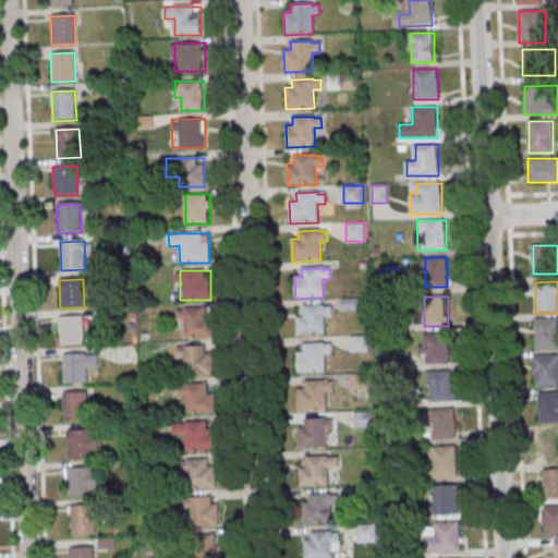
[(303,307),(324,306),(324,307),(331,307),(332,317),(325,317),(325,336),(296,337),(296,315),(303,314),(303,307)]
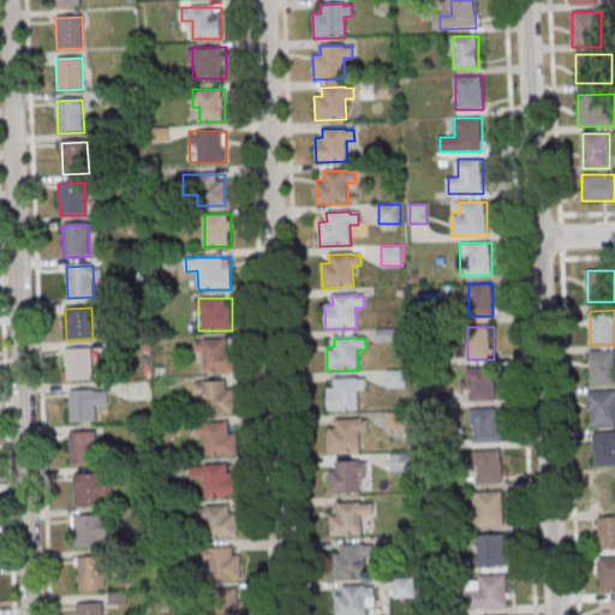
[(234,340),(196,340),(196,354),(204,354),(204,372),(234,372),(234,340)]
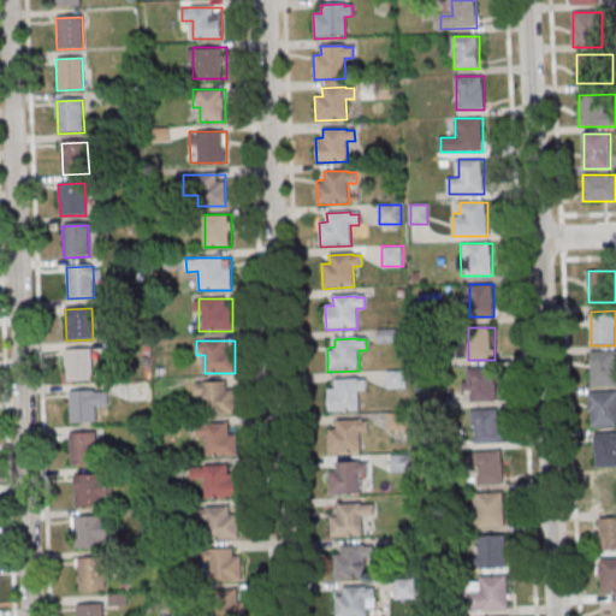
[(64,350),(90,349),(92,380),(66,381),(64,350)]
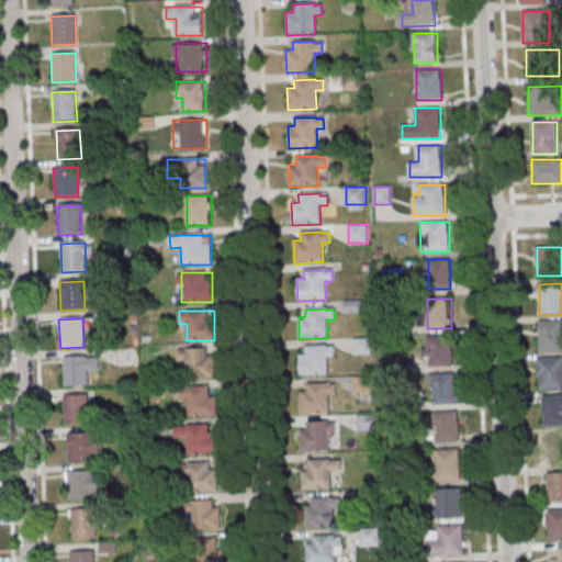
[(540,352),(561,352),(561,321),(540,321),(540,352)]
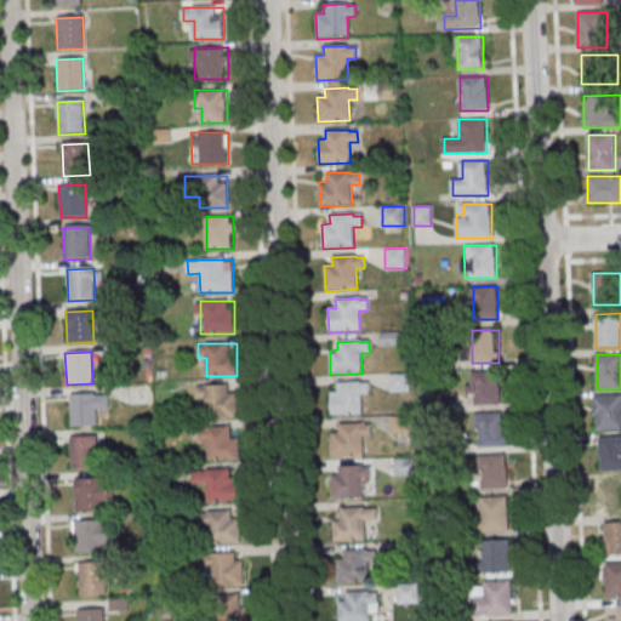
[(500,404),(500,371),(473,371),(473,404),(500,404)]
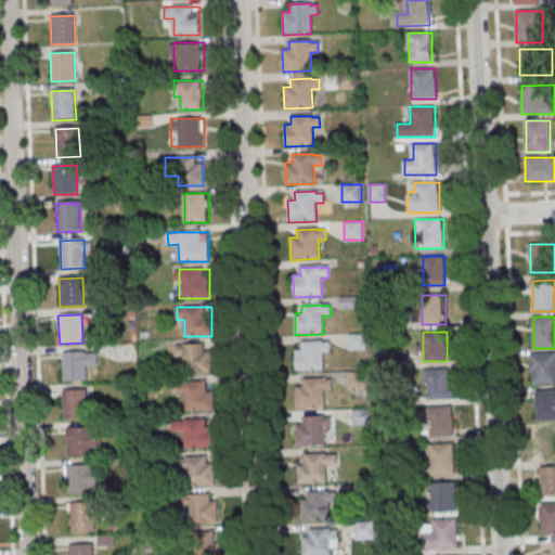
[(366,349),(366,334),(349,334),(349,349),(366,349)]
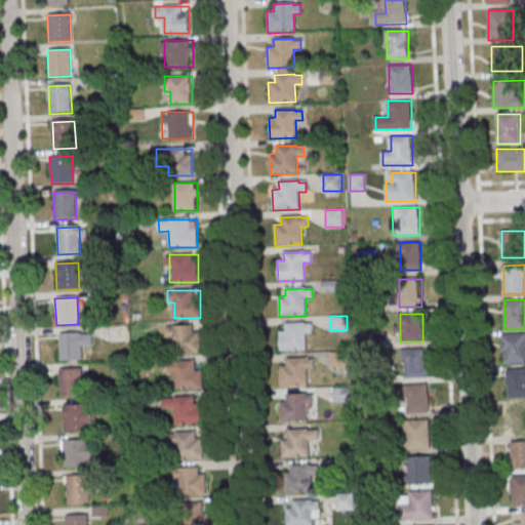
[(285,324),(306,323),(306,325),(313,324),(313,333),(306,334),(307,352),(280,353),(279,331),(285,331),(285,324)]
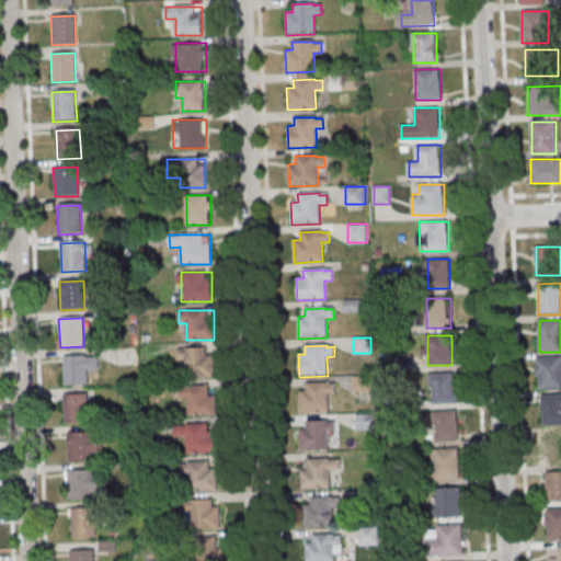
[(214,348),(178,348),(178,361),(187,361),(187,376),(214,376),(214,348)]
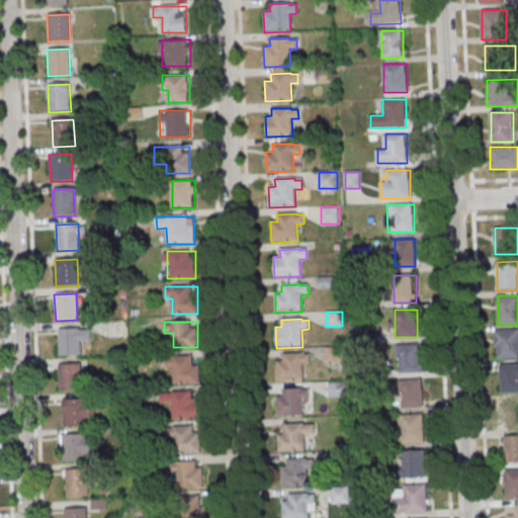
[(58,329),(79,329),(81,355),(59,356),(58,329)]
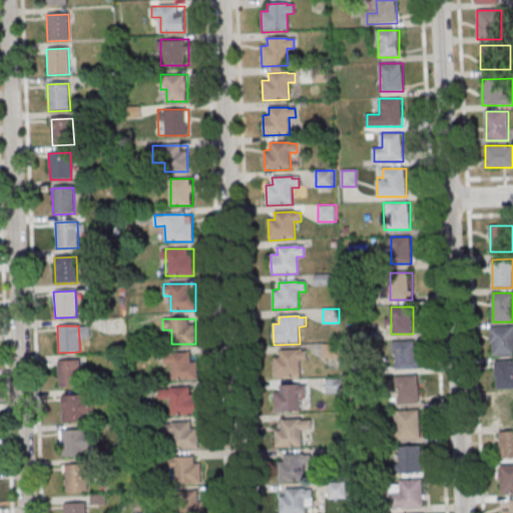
[(512,327),(491,327),(491,357),(512,356),(512,327)]
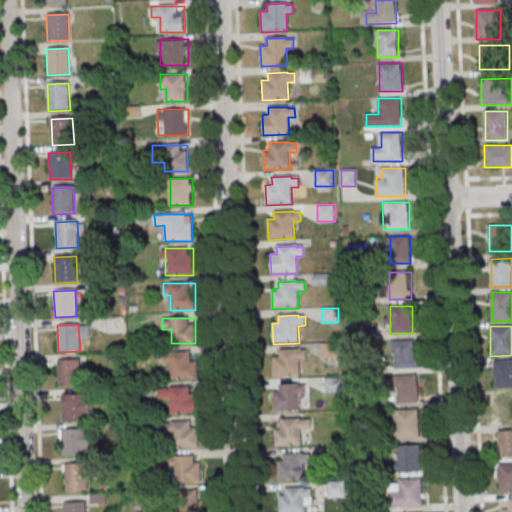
[(418,367),(418,341),(394,341),(394,367),(418,367)]
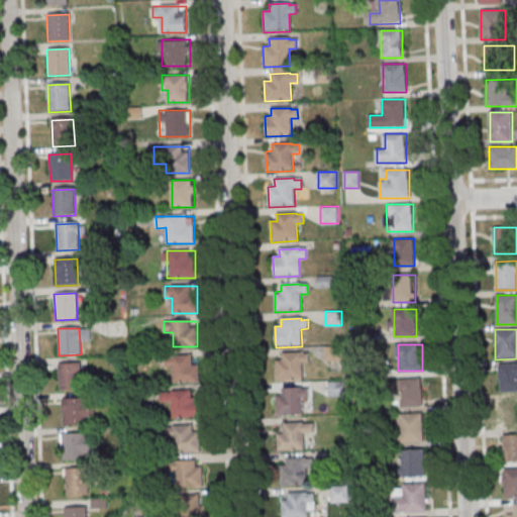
[(343,346),(325,346),(325,360),(343,360),(343,346)]
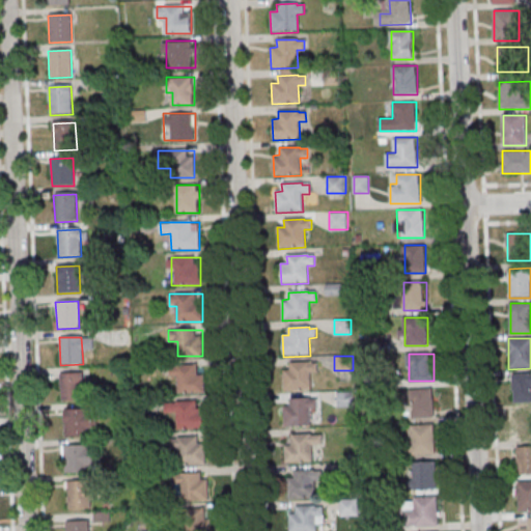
[(289,363),(310,362),(310,364),(317,363),(317,372),(310,373),(311,391),(284,392),(283,370),(290,370),(289,363)]
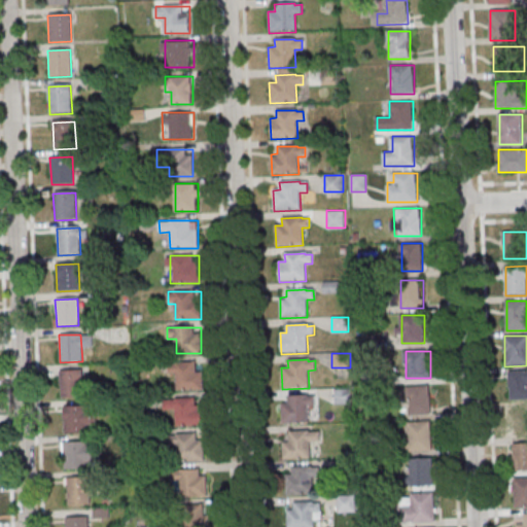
[(199,370),(199,361),(174,361),(174,389),(204,389),(204,370),(199,370)]
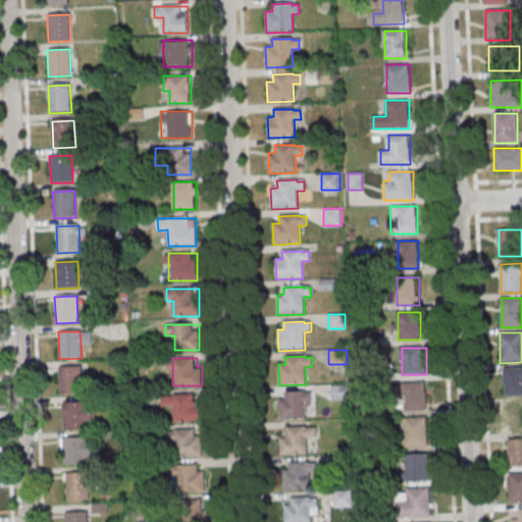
[(59,368),(82,367),(83,394),(60,395),(59,368)]
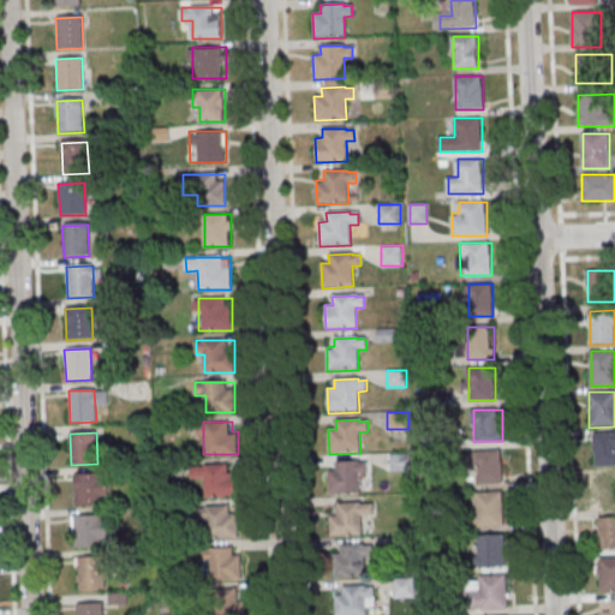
[(614,434),(595,435),(595,469),(614,467),(614,434)]
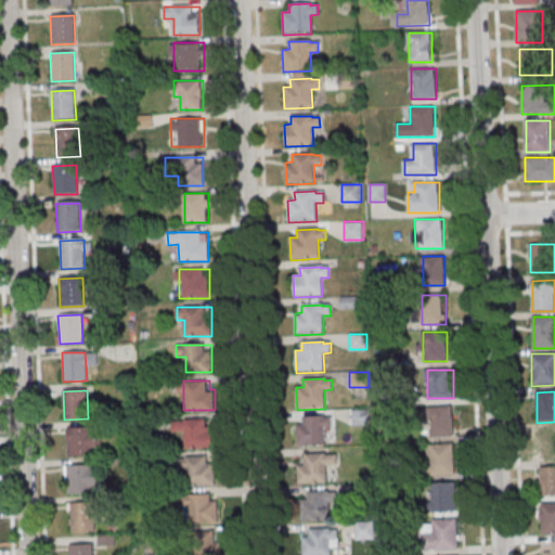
[(454,437),(453,407),(433,407),(433,437),(454,437)]
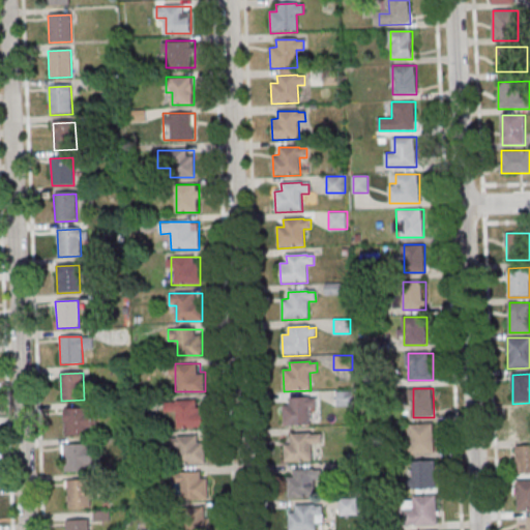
[(289,399),(310,398),(310,399),(317,399),(317,408),(310,408),(311,425),(284,428),(283,406),(289,406),(289,399)]
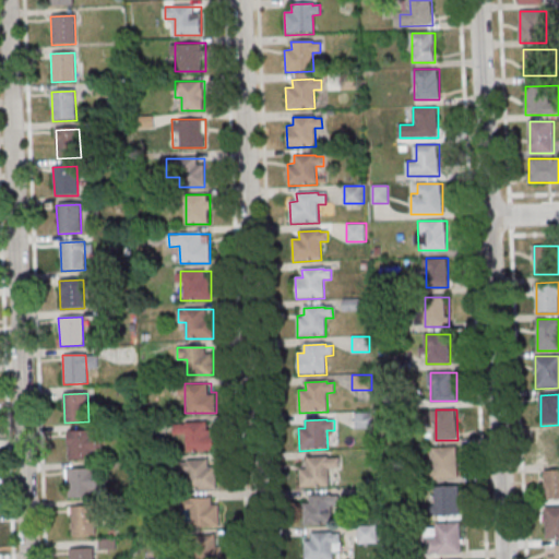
[(214,451),(214,423),(175,423),(175,435),(187,435),(187,451),(214,451)]
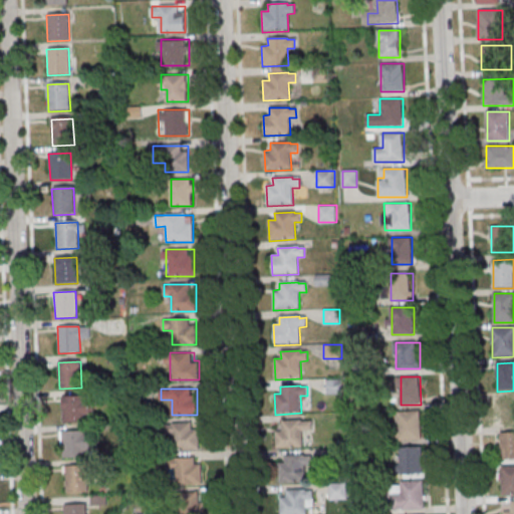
[(61,398),(83,397),(84,423),(62,424),(61,398)]
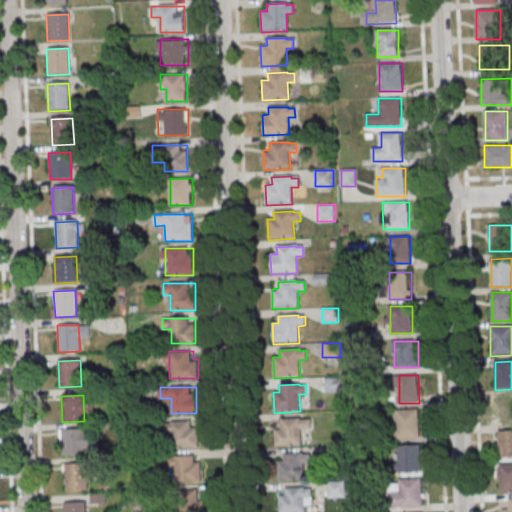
[(419,439),(419,410),(398,410),(398,439),(419,439)]
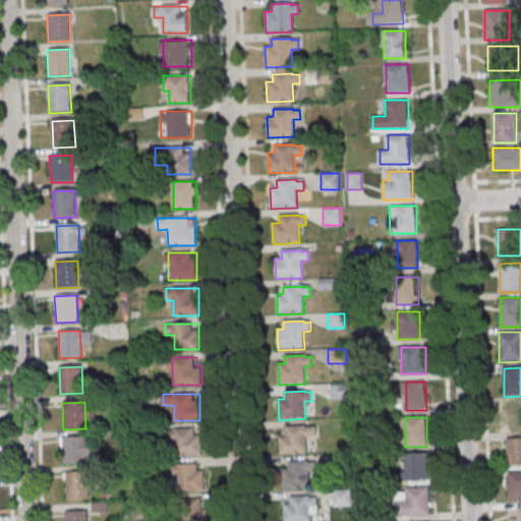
[(285,427),(305,426),(305,428),(311,427),(312,437),(305,438),(306,455),(280,456),(279,435),(285,435),(285,427)]
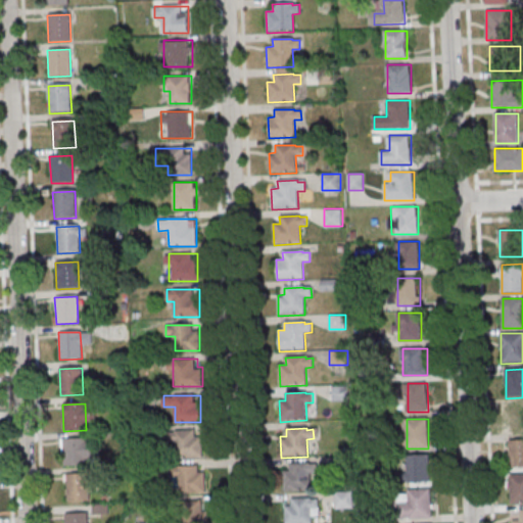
[(202,429),(175,429),(175,457),(202,457),(202,429)]
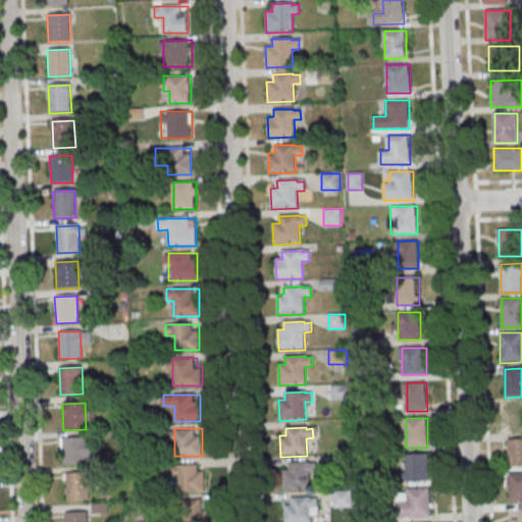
[(63,439),(86,438),(87,465),(64,466),(63,439)]
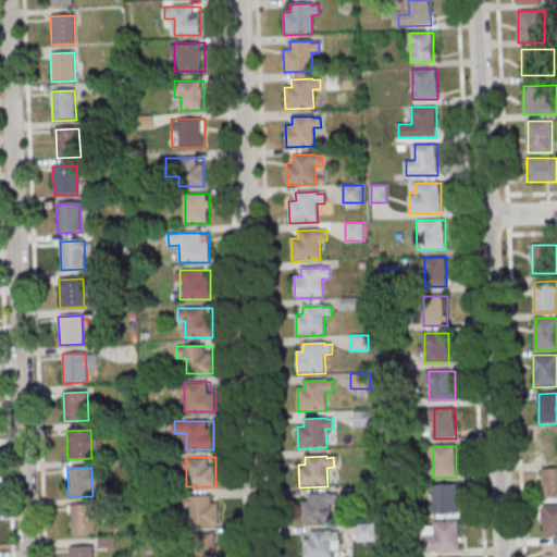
[(544,498),(556,498),(556,469),(544,470),(544,498)]
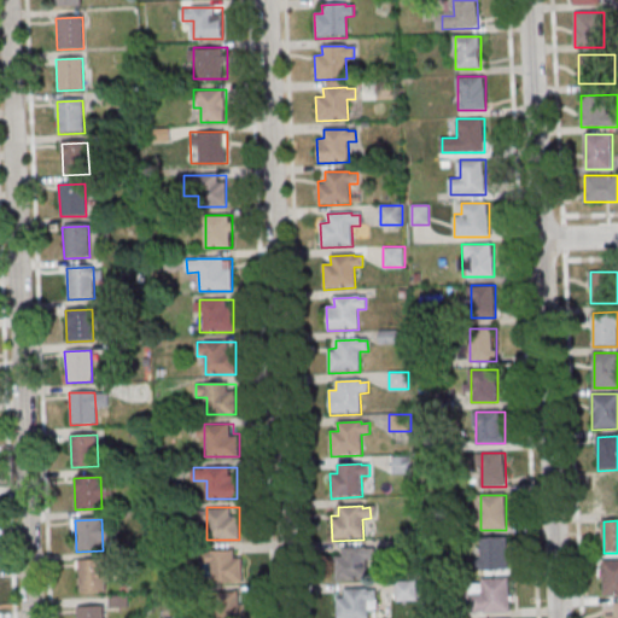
[(482,570),(508,570),(508,538),(482,538),(482,570)]
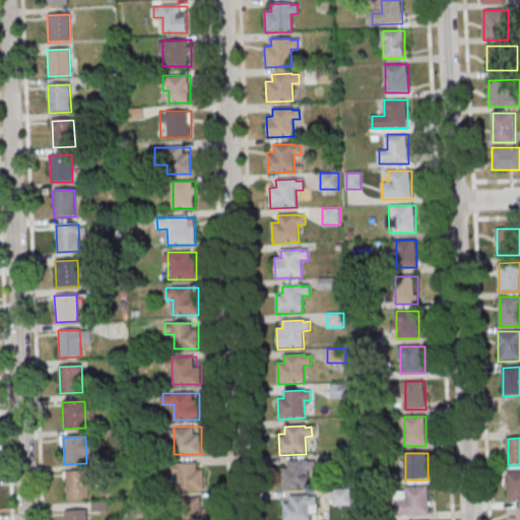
[(287,461),(308,460),(308,461),(314,461),(315,470),(308,470),(309,488),(282,489),(281,468),(287,468),(287,461)]
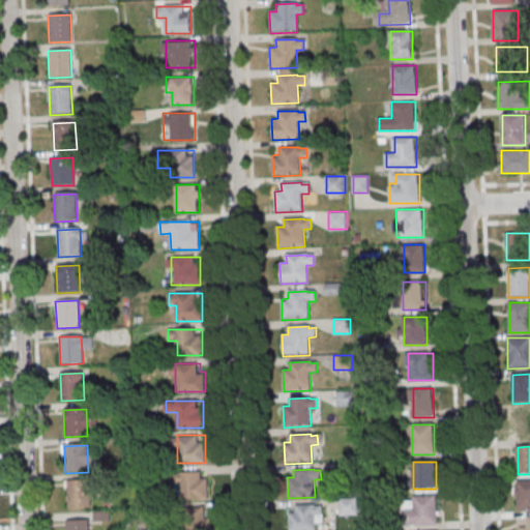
[(208,499),(208,472),(177,472),(177,499),(208,499)]
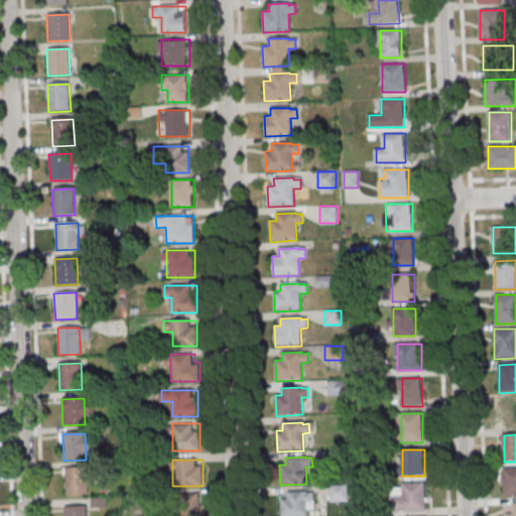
[(504,496),(515,495),(515,467),(504,468),(504,496)]
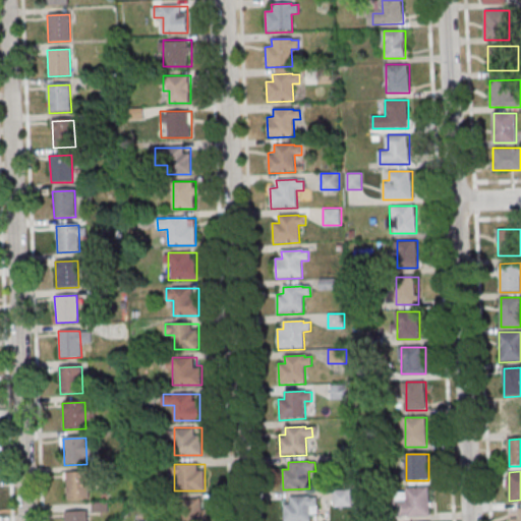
[(65,473),(88,472),(89,499),(66,500),(65,473)]
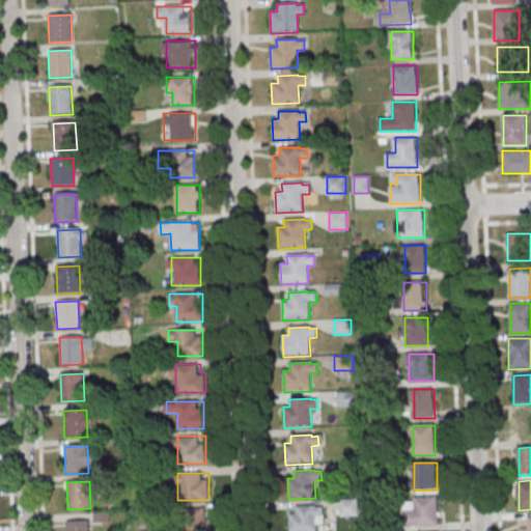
[(439,527),(439,497),(412,497),(412,527),(439,527)]
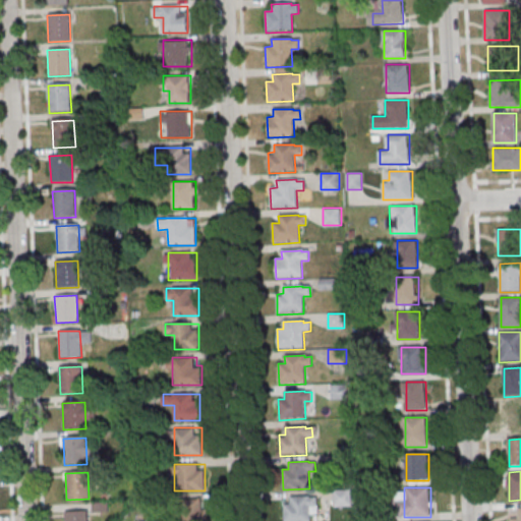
[(290,498),(309,497),(309,498),(316,498),(316,507),(309,507),(309,520),(283,520),(283,505),(290,505),(290,498)]
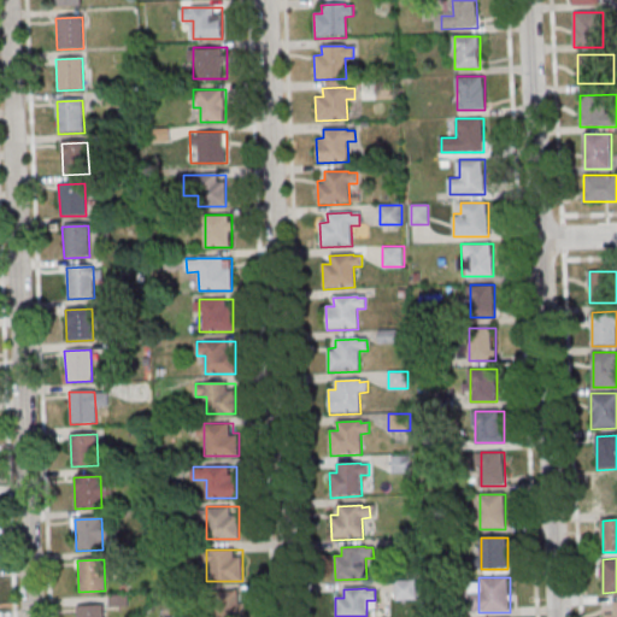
[(216,616),(246,616),(246,591),(216,591),(216,616)]
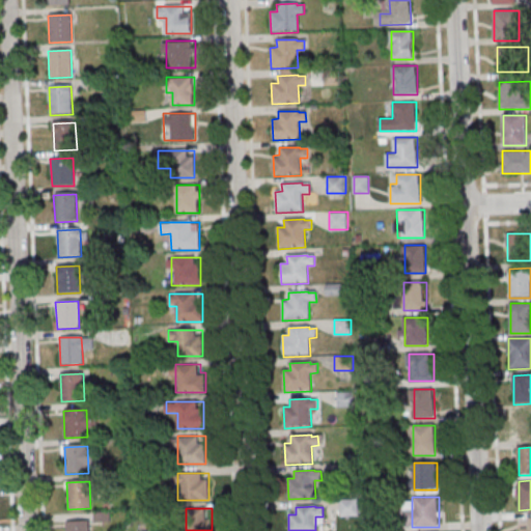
[(65,530),(65,523),(88,522),(88,530),(65,530)]
